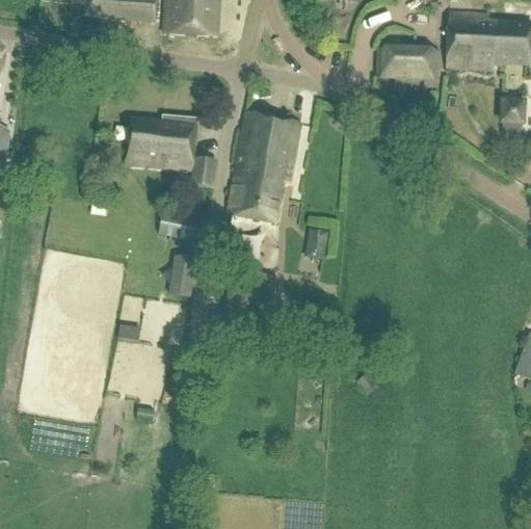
[(72,0),(71,14),(82,15),(82,18),(155,23),(156,0),(72,0)]
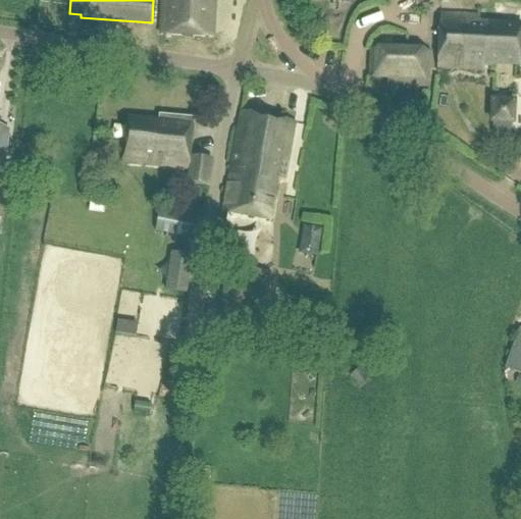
[(162,0),(161,34),(214,37),(216,0),(162,0)]
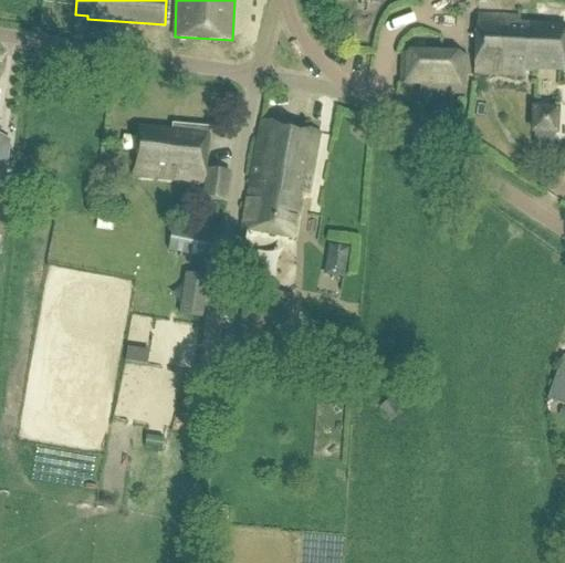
[(521,16),(478,14),(475,73),(526,74),(526,69),(564,70),(564,25),(521,24),(521,16)]
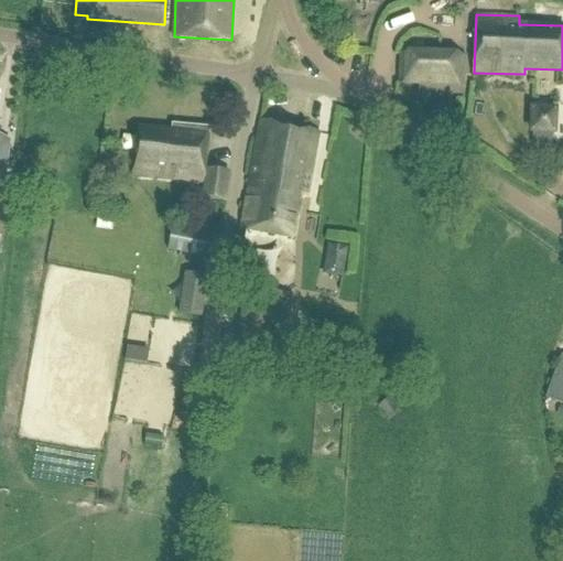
[(465,56),(400,54),(399,83),(419,84),(419,92),(464,93),(465,56)]
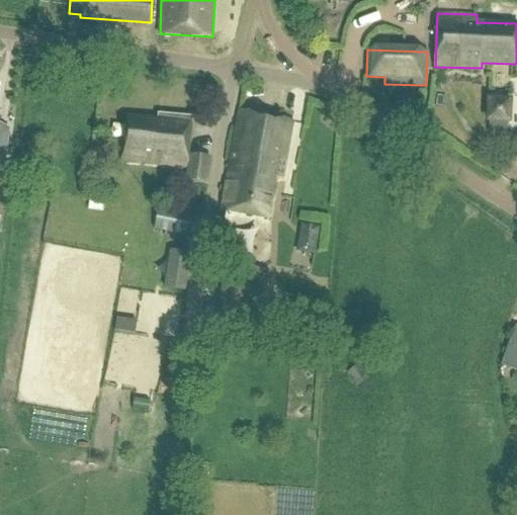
[(293,120),(241,110),(223,208),(270,218),(276,183),(281,184),(293,120)]
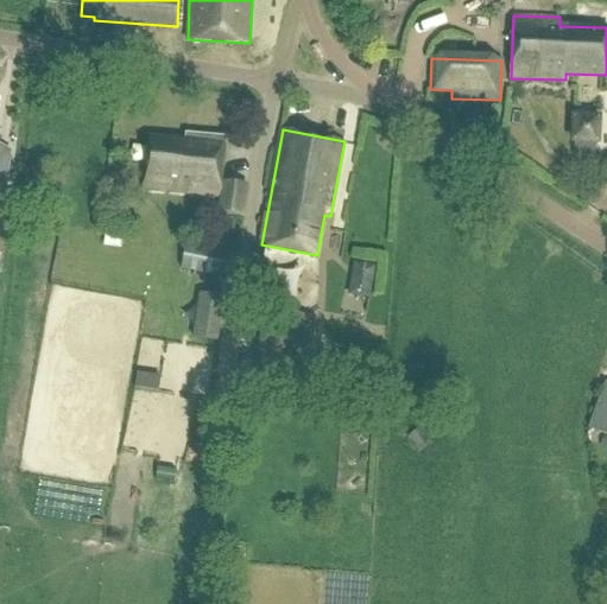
[(226,137),(187,133),(185,139),(149,135),(144,188),(221,195),(220,213),(244,215),(246,185),(222,183),(226,137)]
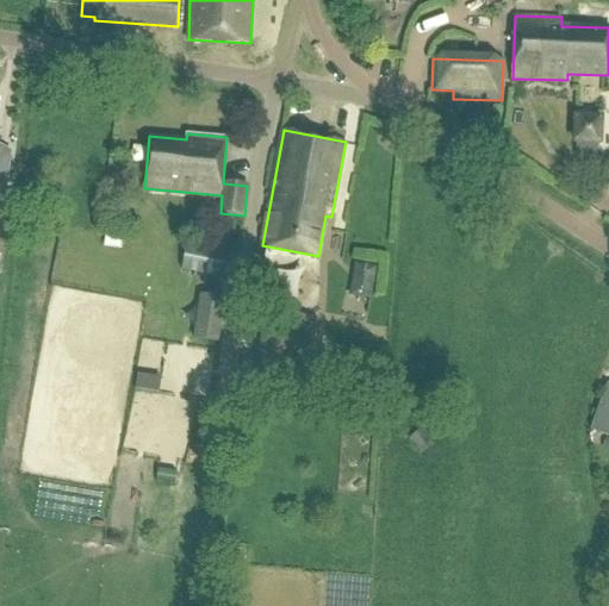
[(225,252),(186,244),(180,269),(219,277),(225,252)]
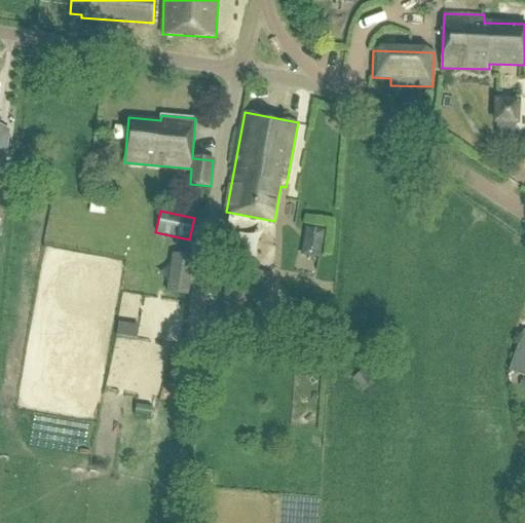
[(176,288),(188,289),(189,256),(176,256),(176,288)]
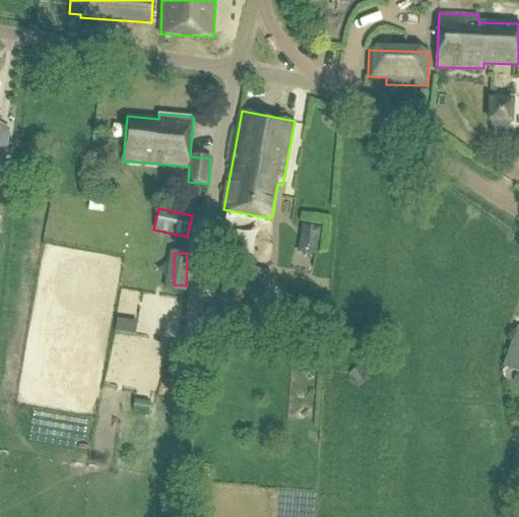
[(269,272),(228,265),(217,324),(259,331),(269,272)]
